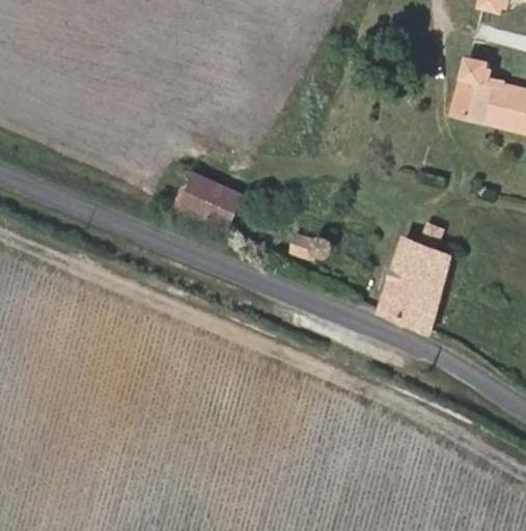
[(487,61),(465,56),(448,113),(525,132),(525,0),(479,0),(478,8),(499,12),(500,8),(507,9),(508,0),(514,0),(525,2),(525,87),(490,79),(493,71),(485,68),(487,61)]
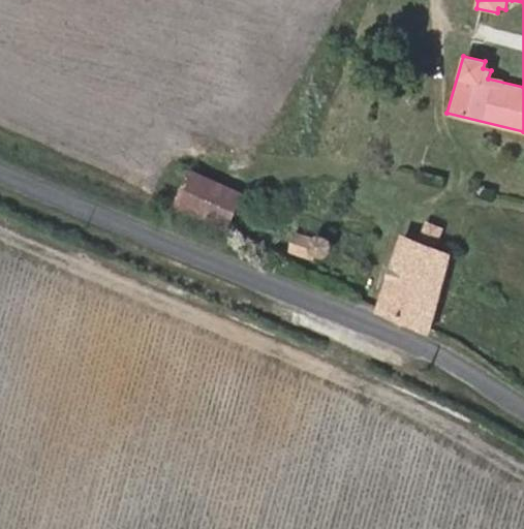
[(243,194),(148,151),(130,189),(172,209),(174,205),(225,229),(243,194)]
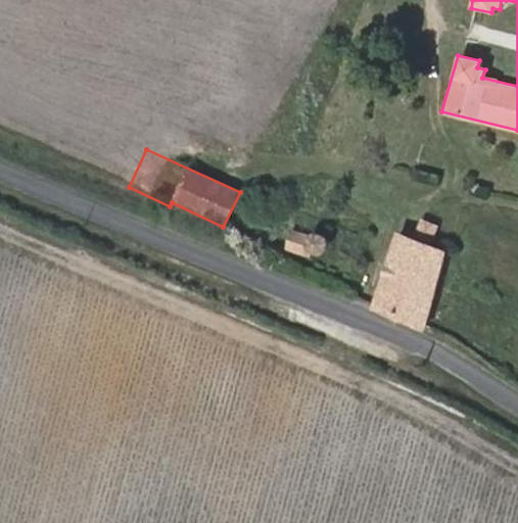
[(414,233),(432,238),(437,226),(418,220),(414,233)]
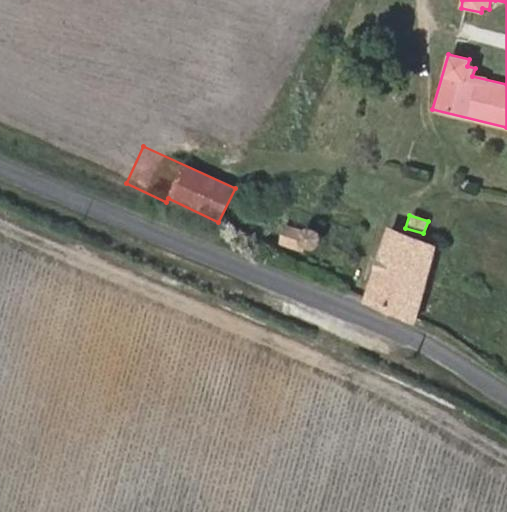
[(283,224),(275,251),(285,255),(289,245),(301,249),(303,245),(311,248),(317,244),(321,237),(319,230),(309,227),(302,230),(283,224)]
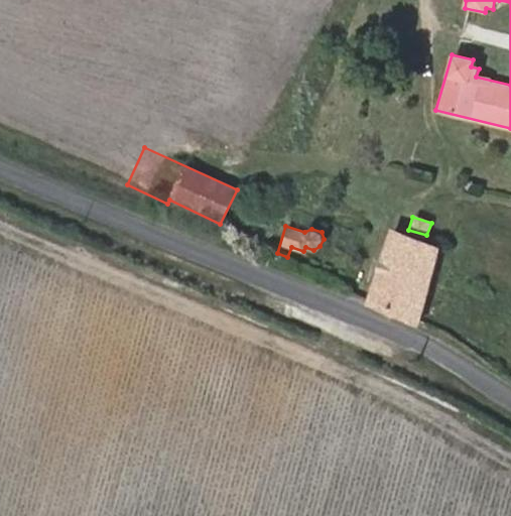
[(418,325),(419,319),(438,247),(391,230),(370,300),(369,302),(418,325)]
